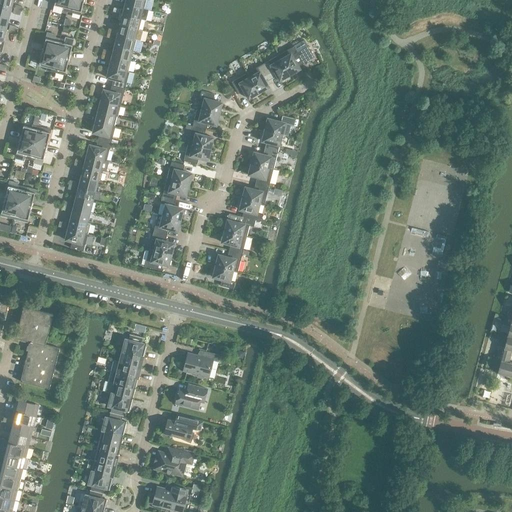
[(0,0),(0,5),(11,8),(13,0),(0,0)]
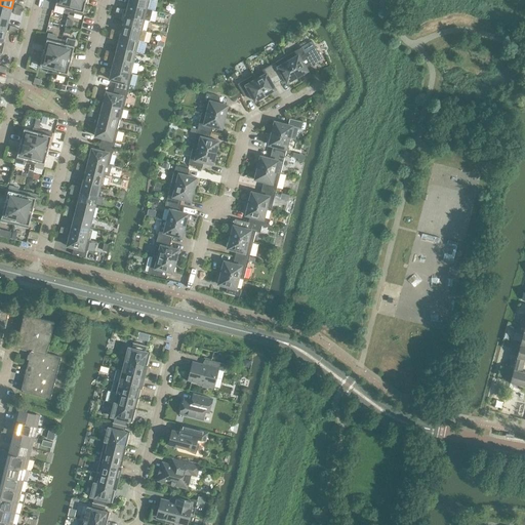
[(69,12),(71,0),(56,0),(54,11),(63,13),(64,10),(65,11),(69,12)]
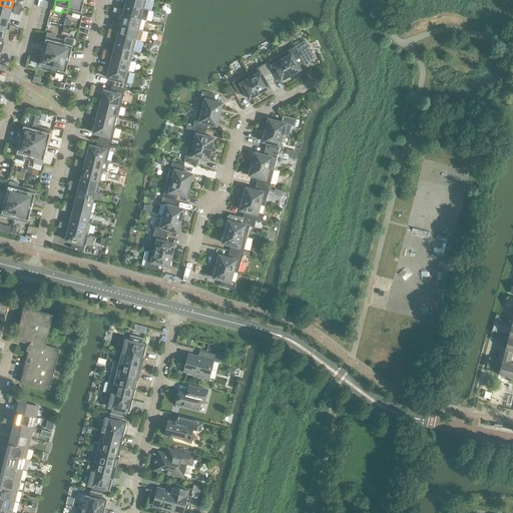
[(80,15),(84,0),(69,0),(67,12),(80,15)]
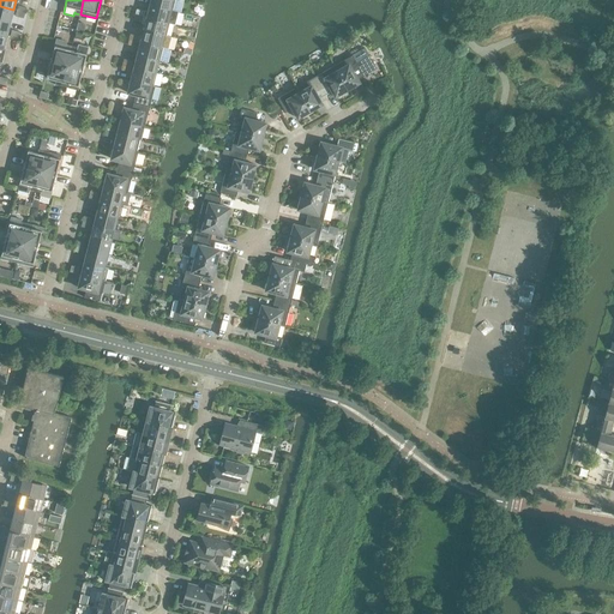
[(151,0),(150,5),(173,11),(175,0),(151,0)]
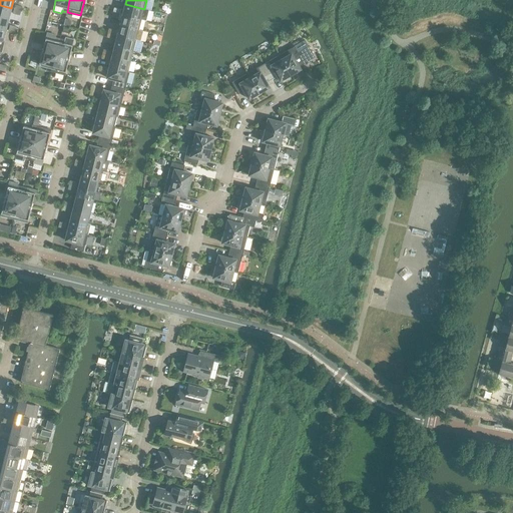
[(149,10),(144,9),(125,4),(124,10),(114,7),(113,12),(120,14),(123,14),(141,19),(146,20),(149,10)]
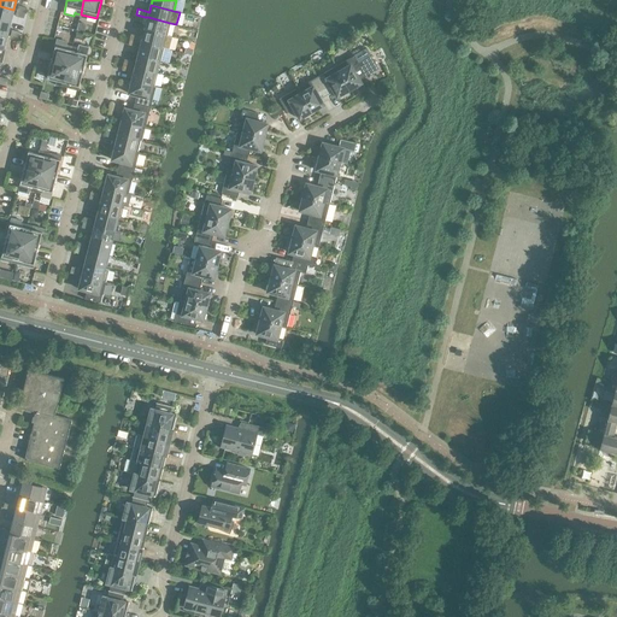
[(0,19),(10,23),(13,10),(0,6),(0,19)]
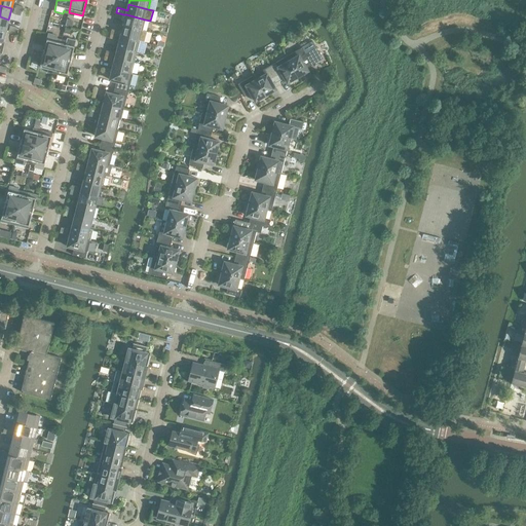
[(143,31),(145,20),(126,14),(123,26),(143,31)]
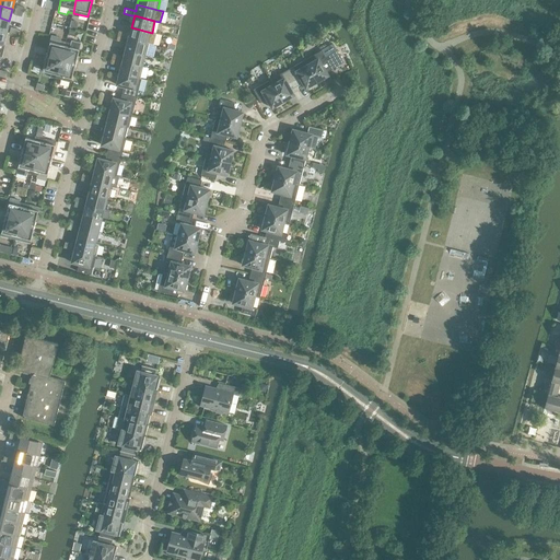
[(9,21),(0,18),(0,30),(7,32),(9,21)]
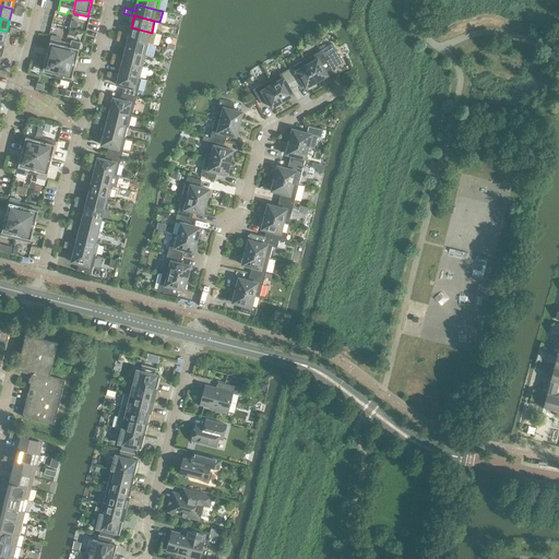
[(149,44),(152,33),(131,27),(128,38),(149,44)]
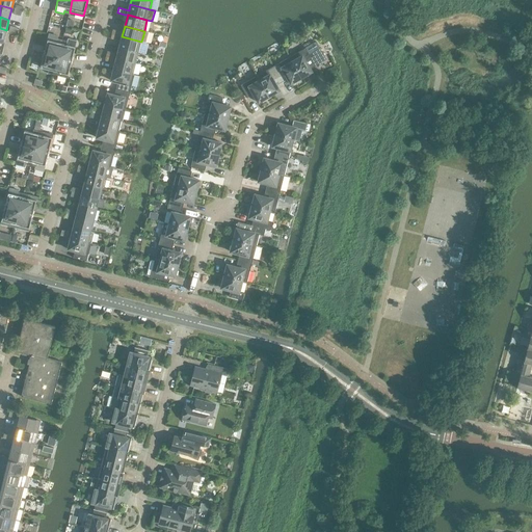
[(58,57),(62,41),(57,38),(58,36),(49,34),(44,54),(58,57)]
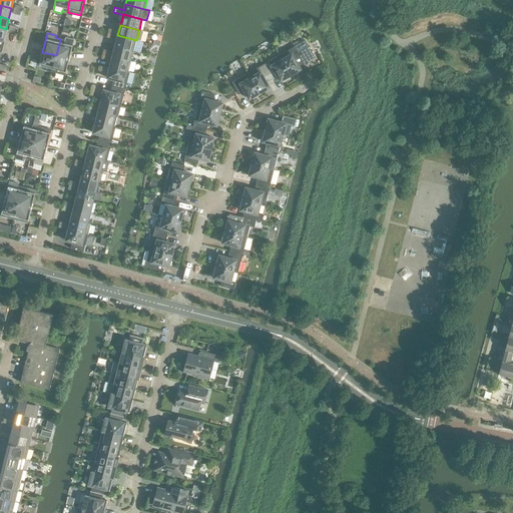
[(136,40),(117,35),(115,46),(133,50),(136,40)]
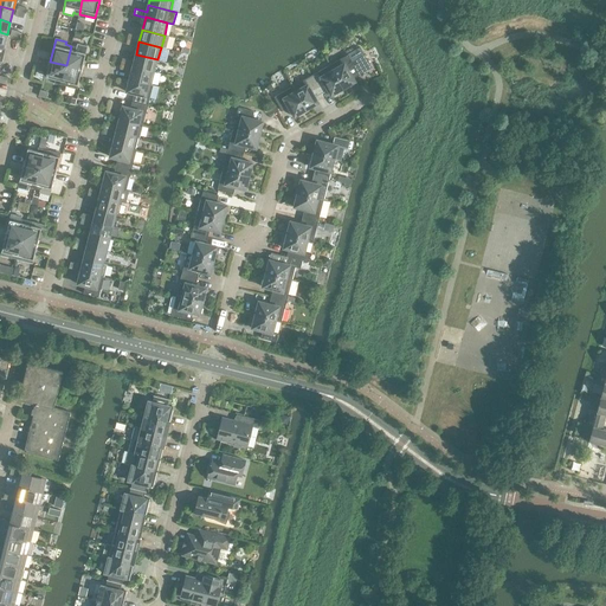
[(77,47),(71,46),(66,65),(82,69),(88,46),(77,44),(77,47)]
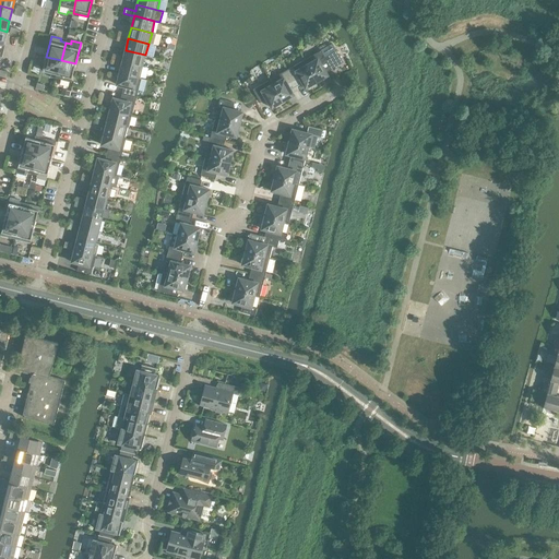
[(145,55),(126,50),(122,61),(143,67),(145,55)]
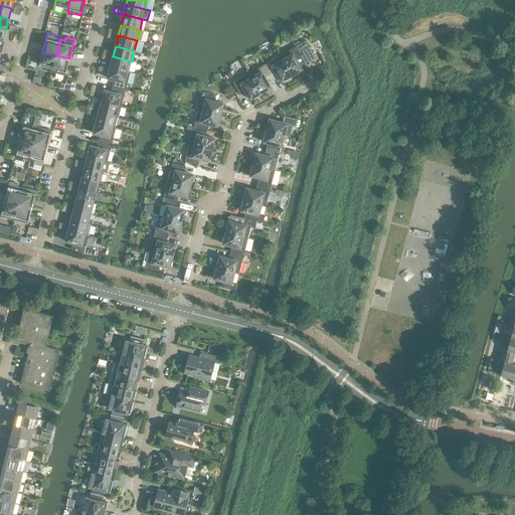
[(299,64),(305,61),(315,55),(310,46),(299,52),(296,46),(280,55),(292,75),(302,69),(299,64)]
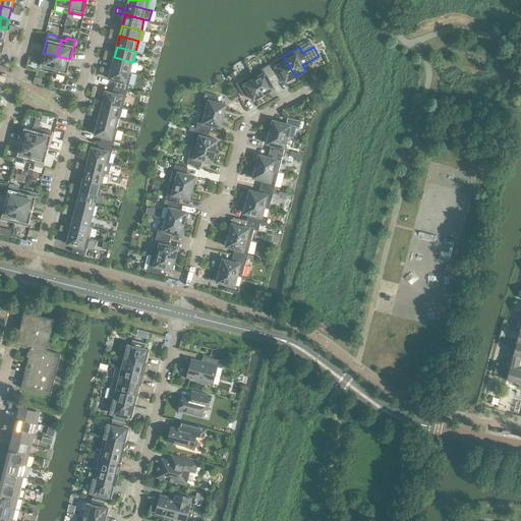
[(53,72),(57,56),(43,53),(40,66),(48,68),(47,71),(53,72)]
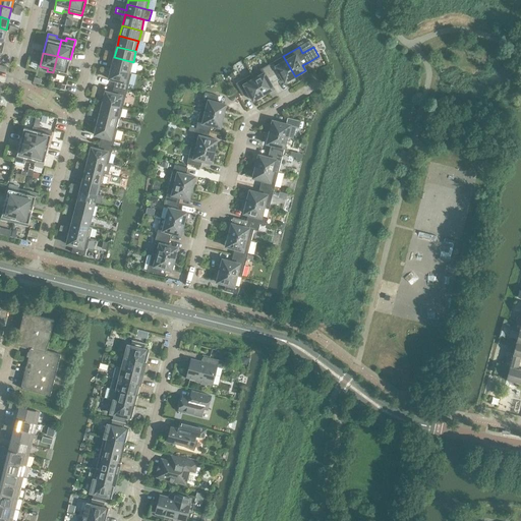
[(66,76),(70,59),(57,56),(53,72),(66,76)]
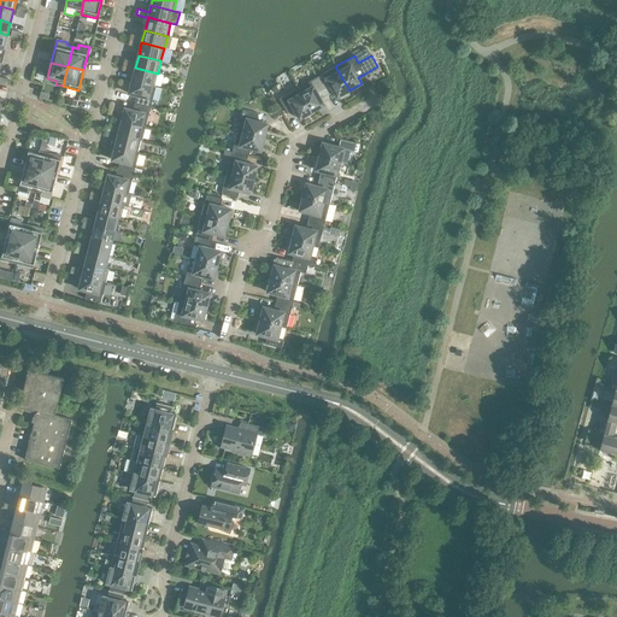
[(350,90),(335,66),(317,77),(325,92),(327,95),(334,92),(338,98),(350,90)]
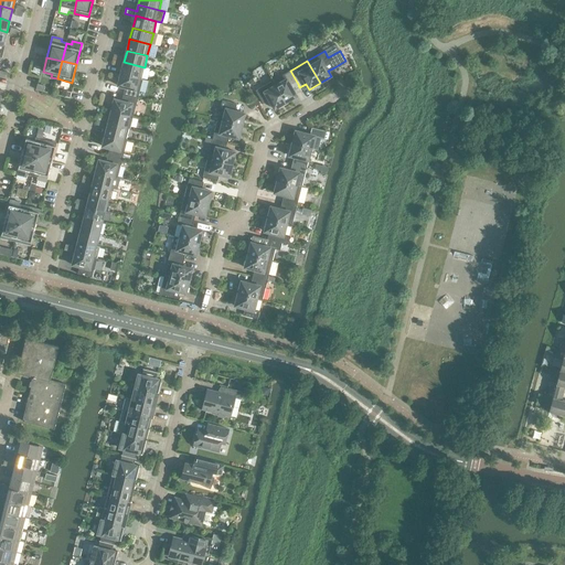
[(145,67),(124,62),(120,74),(141,78),(145,67)]
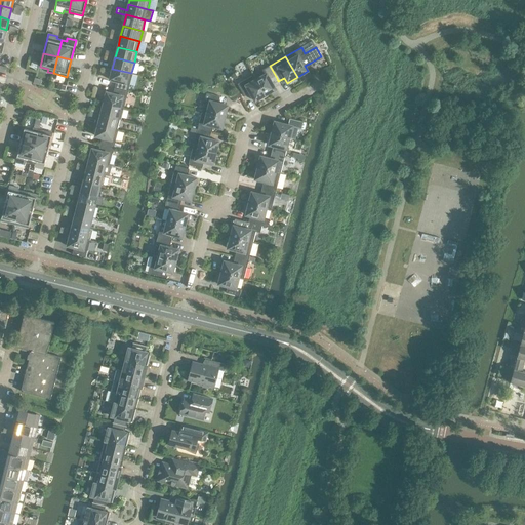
[(278,81),(277,78),(270,66),(253,75),(266,95),(276,89),(273,84),(278,81)]
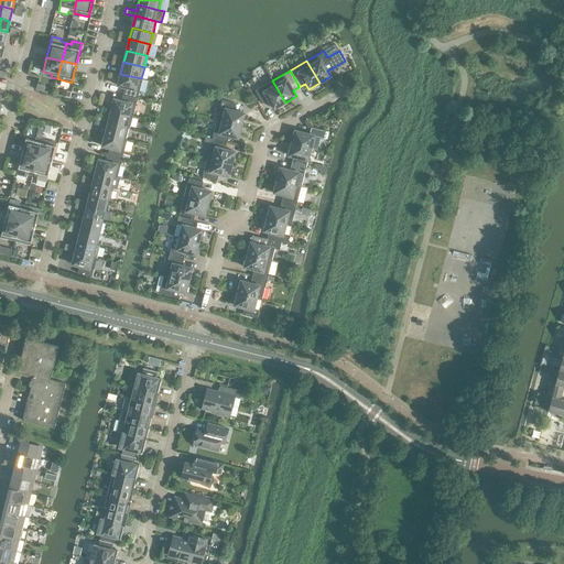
[(141,78),(120,74),(118,86),(125,87),(123,94),(138,98),(142,78),(141,78)]
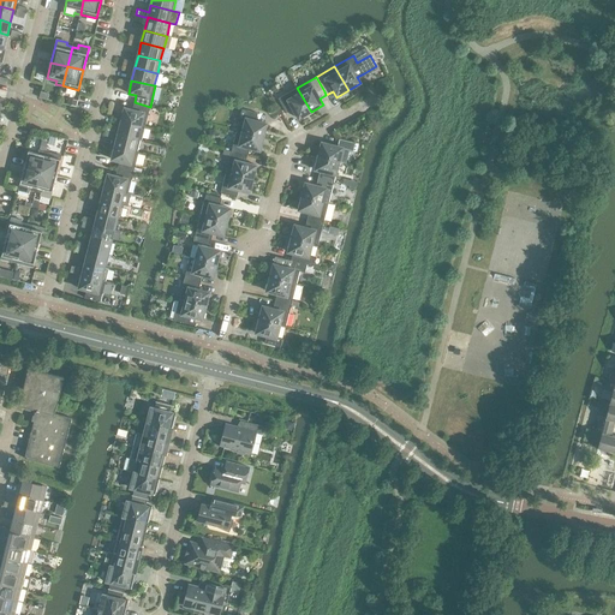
[(298,119),(311,112),(297,88),(299,93),(288,100),(286,94),(279,99),(286,113),(293,109),(298,119)]
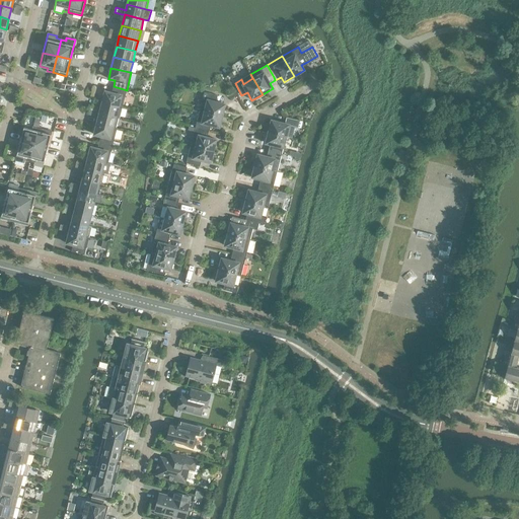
[(123,107),(127,90),(114,86),(112,92),(105,91),(102,102),(123,107)]
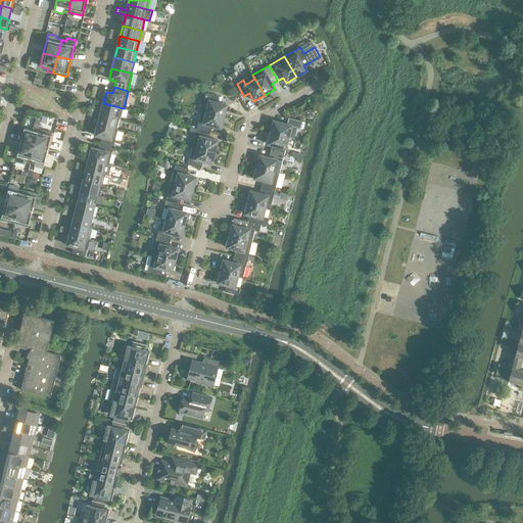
[(206,93),(201,110),(224,116),(227,104),(218,102),(220,96),(206,93)]
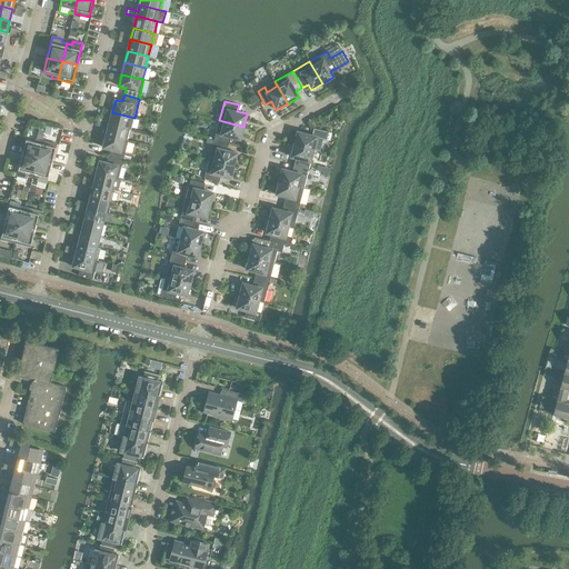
[(131,129),(135,118),(112,112),(109,123),(130,129),(131,129)]
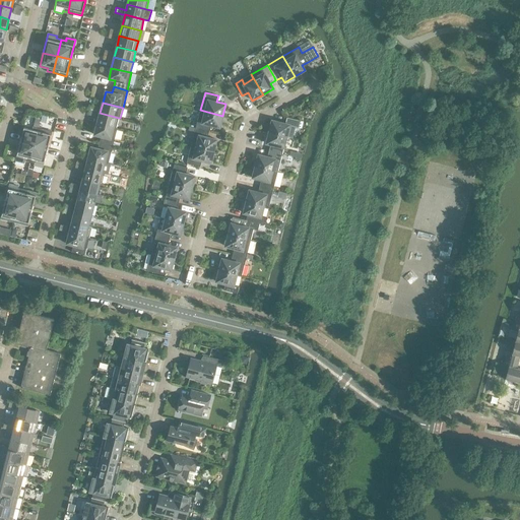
[(219,127),(222,116),(200,110),(196,128),(209,131),(210,125),(219,127)]
